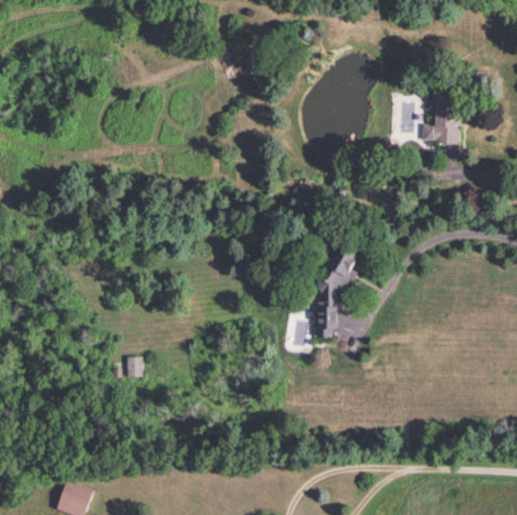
[(436,125),(423,125),(422,144),(458,145),(460,96),(437,95),(436,125)]
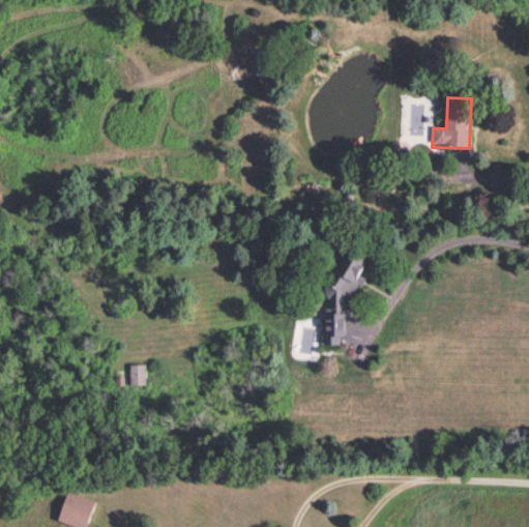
[(368,260),(349,249),(334,272),(342,276),(335,288),(325,288),(325,297),(332,301),(325,313),(326,345),(328,346),(339,346),(345,335),(345,298),(354,298),(365,279),(360,275),(368,263),(368,260)]
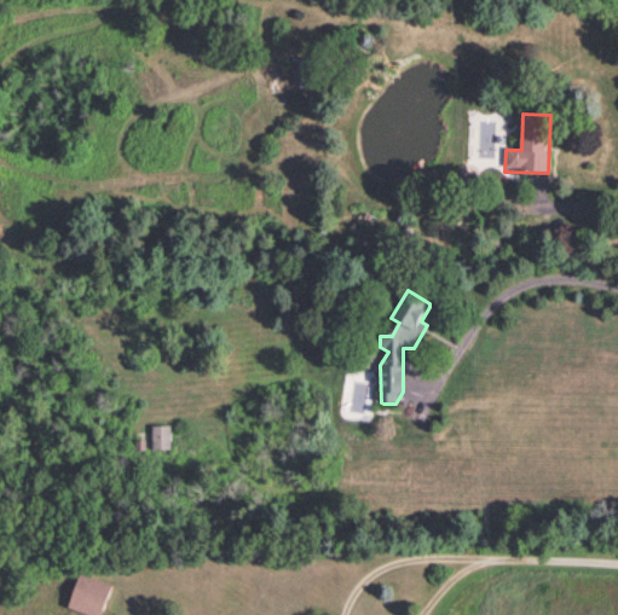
[(152,428),(152,451),(171,451),(171,427),(152,428)]
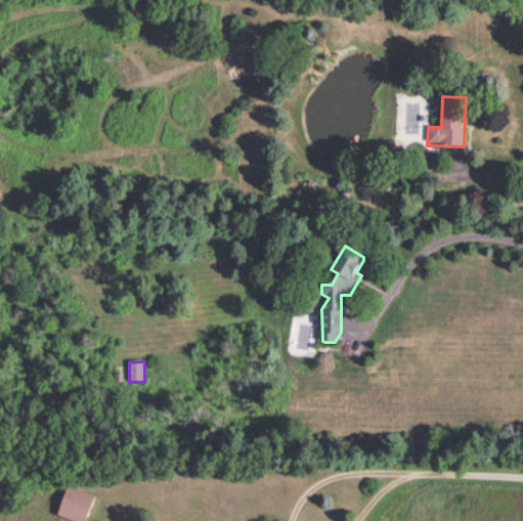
[(57,515),(72,520),(86,520),(95,497),(68,487),(57,515)]
